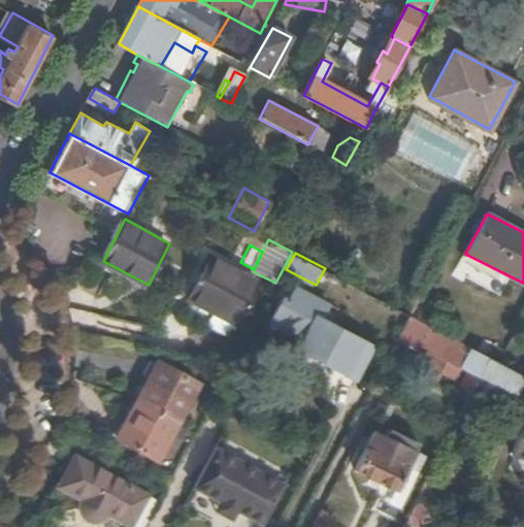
[(191,299),(239,325),(262,284),(213,258),(191,299)]
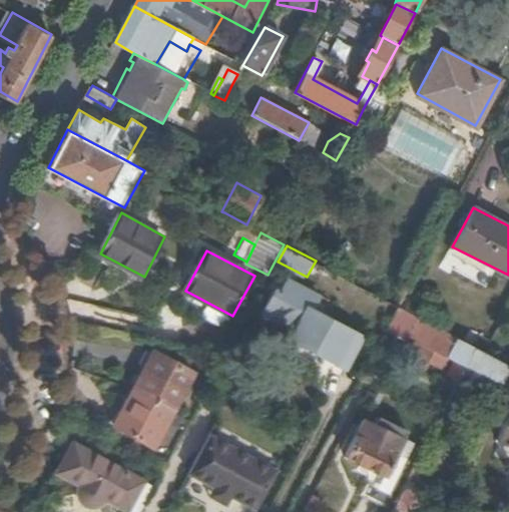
[(291,279),(283,293),(315,309),(321,298),(322,296),(291,279)]
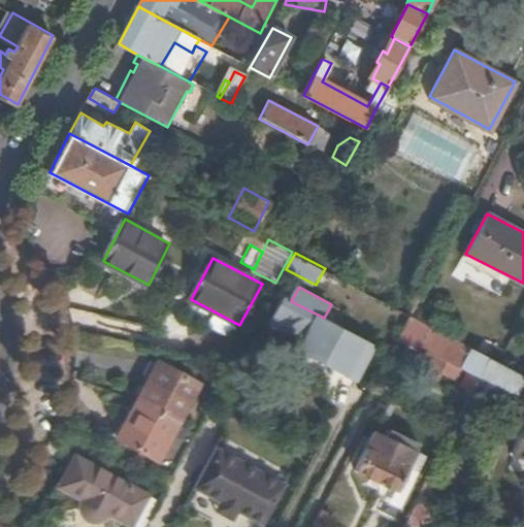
[(299,348),(351,374),(368,341),(324,318),(291,301),(287,298),(273,323),(303,339),(299,348)]
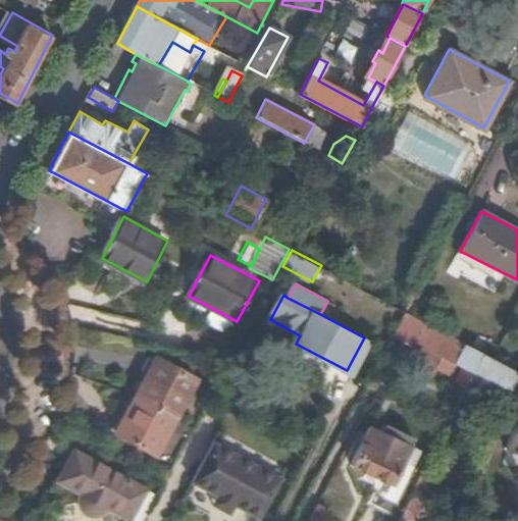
[(407,311),(396,330),(416,341),(425,321),(407,311)]
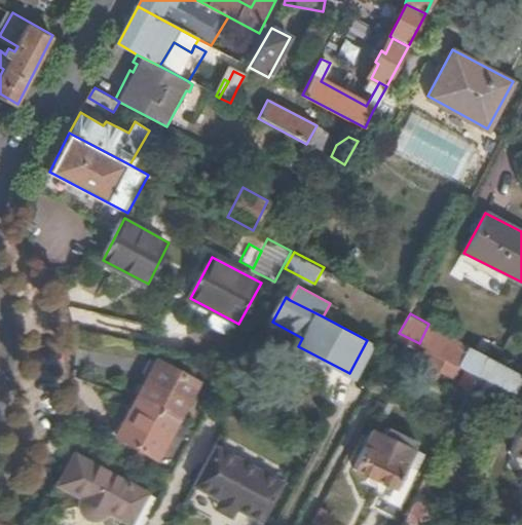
[(477,372),(478,371),(485,353),(449,334),(429,324),(419,343),(427,347),(460,364),(468,368),(477,372)]
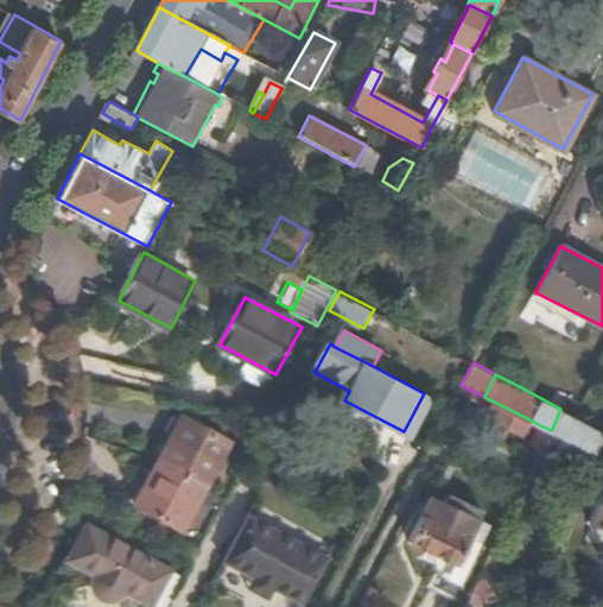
[(557,390),(552,400),(566,408),(571,397),(557,390)]
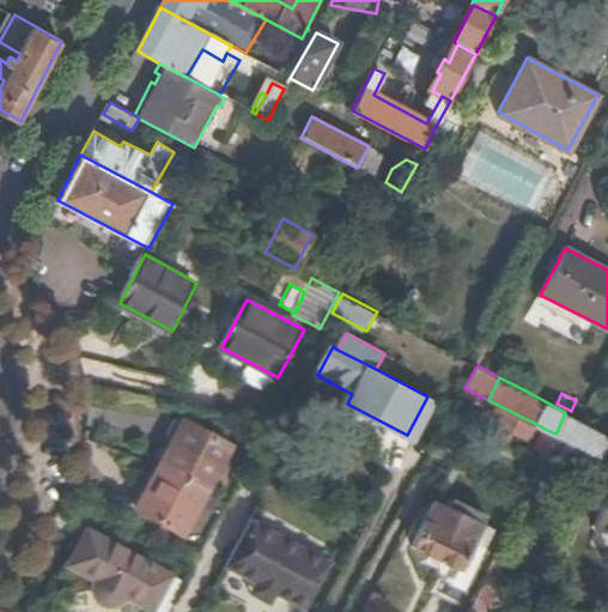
[(532,436),(536,424),(498,405),(488,426),(509,435),(512,428),(532,436)]
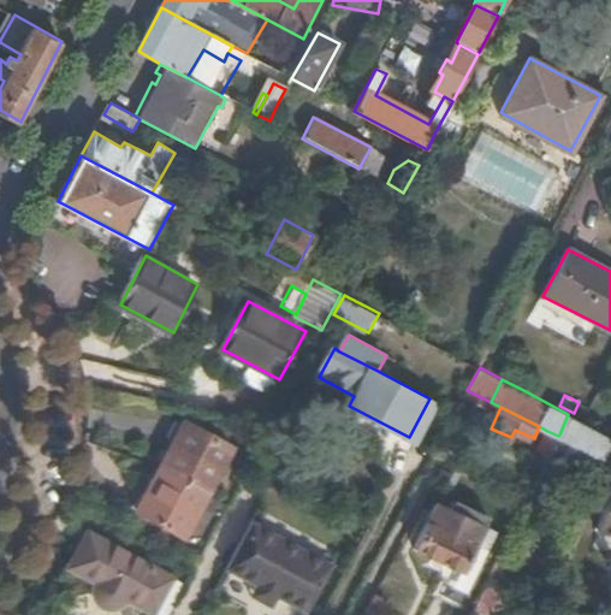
[(604,457),(610,444),(610,438),(581,421),(568,414),(559,435),(593,451),(604,457)]
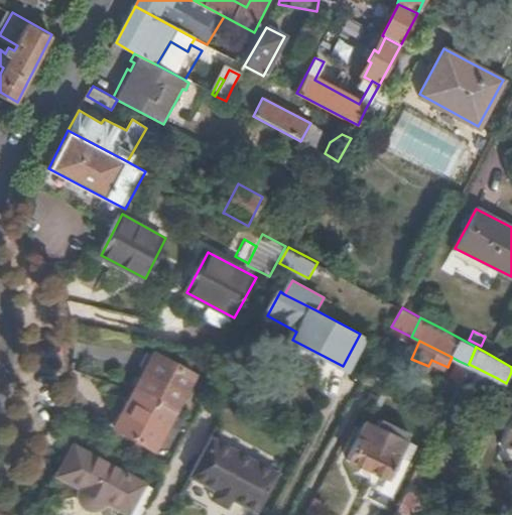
[(511,354),(506,352),(502,360),(511,365),(511,354)]
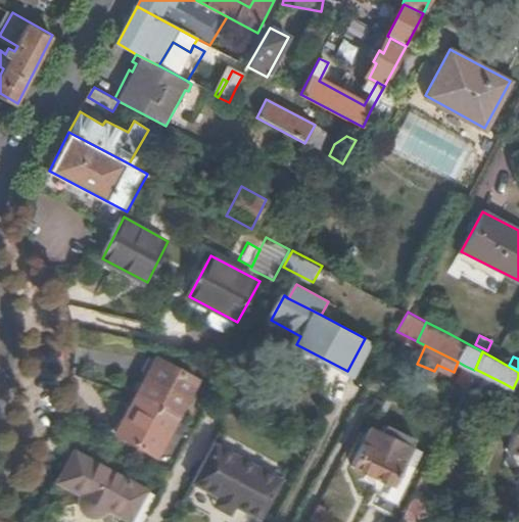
[(159,358),(139,395),(178,417),(199,380),(159,358)]
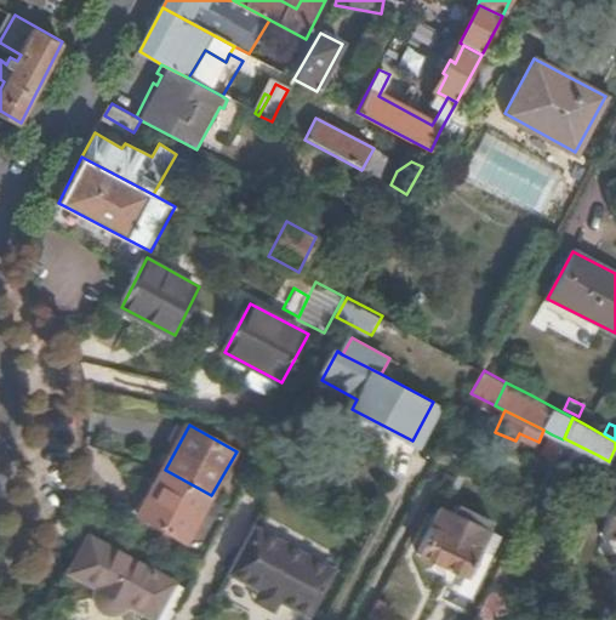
[(548,442),(559,448),(563,439),(552,434),(548,442)]
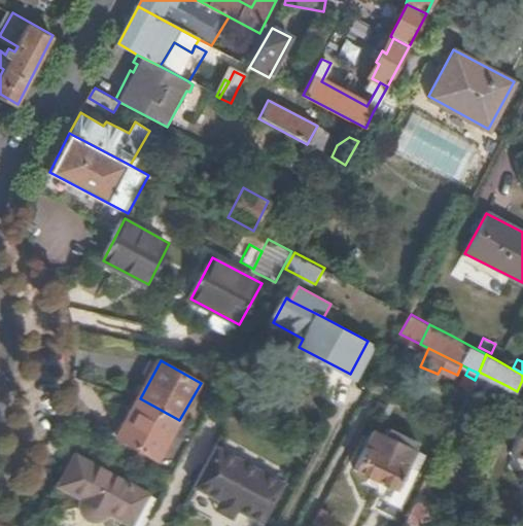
[(476,410),(484,413),(492,394),(500,398),(508,386),(479,372),(478,373),(475,380),(463,404),(476,410)]
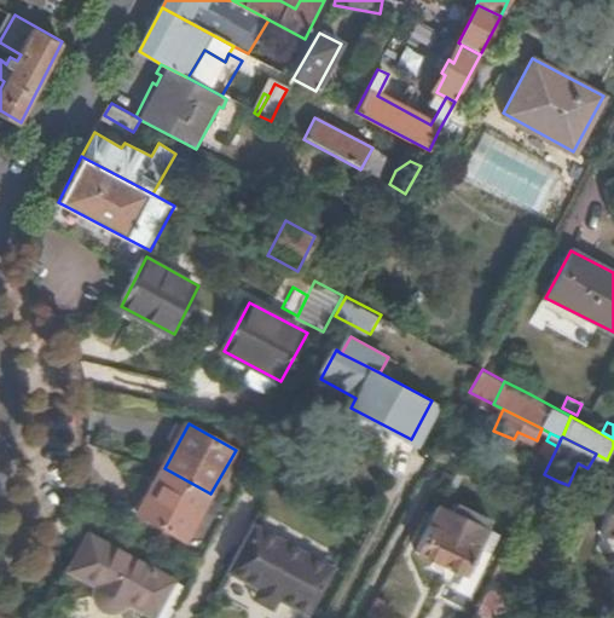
[(210,494),(164,468),(140,513),(186,537),(210,494)]
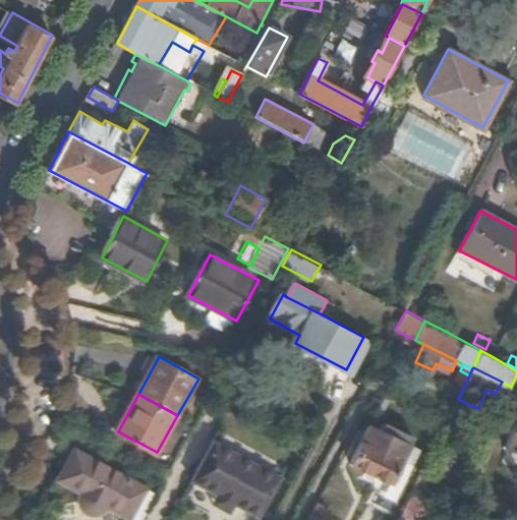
[(446,422),(445,425),(458,430),(470,405),(458,399),(446,422)]
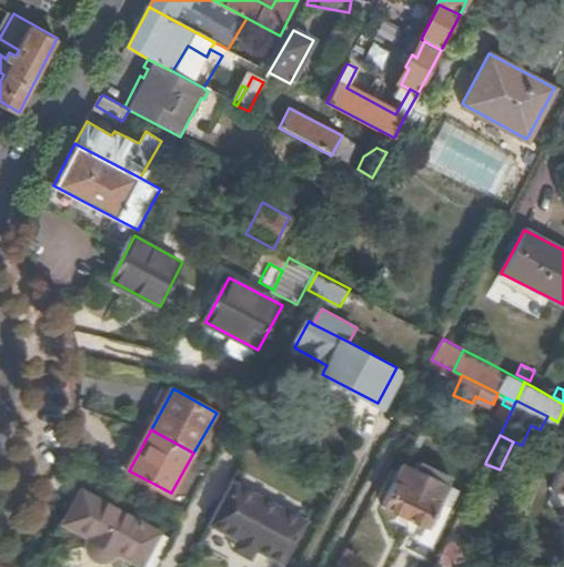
[(563,452),(562,452),(552,490),(563,494),(563,452)]
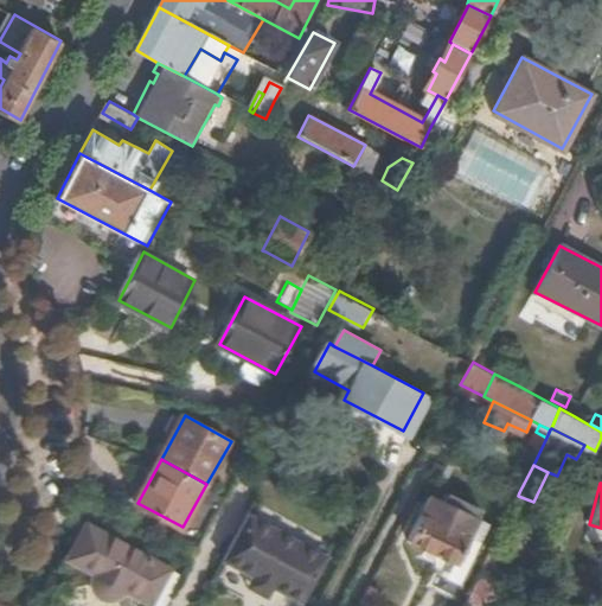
[(210,489),(204,501),(221,509),(226,497),(210,489)]
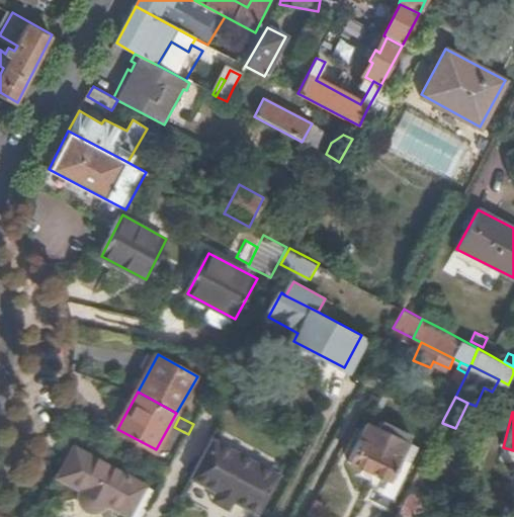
[(352,459),(391,479),(403,455),(410,442),(370,423),(352,459)]
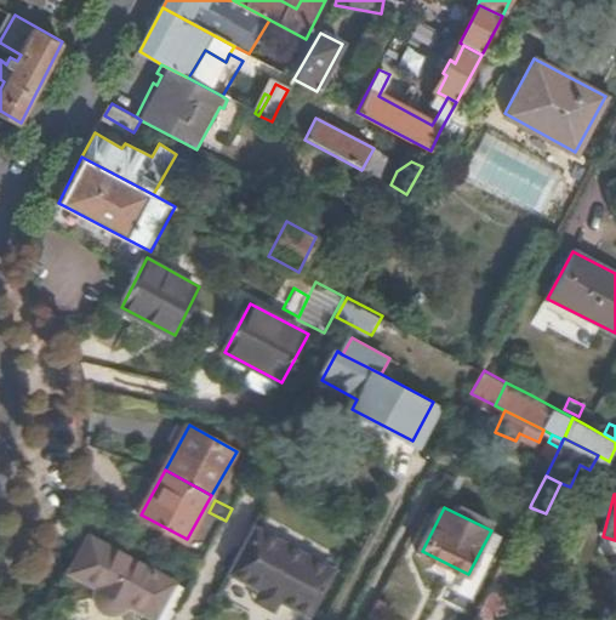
[(263,587),(261,591),(281,604),(284,599),(312,615),(338,569),(261,524),(234,572),(263,587)]
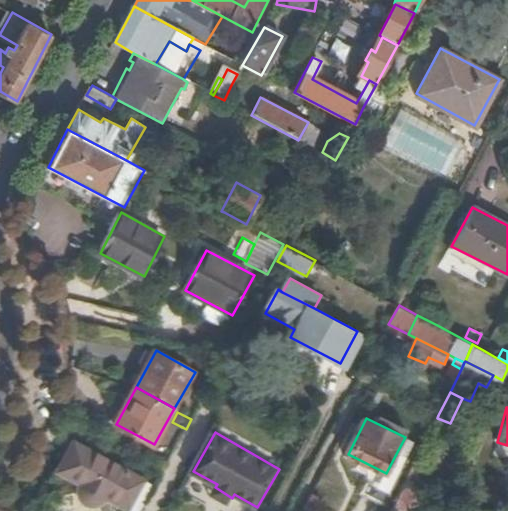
[(106,497),(131,510),(146,482),(148,479),(76,440),(59,471),(81,484),(80,492),(83,498),(92,503),(100,502),(106,497)]
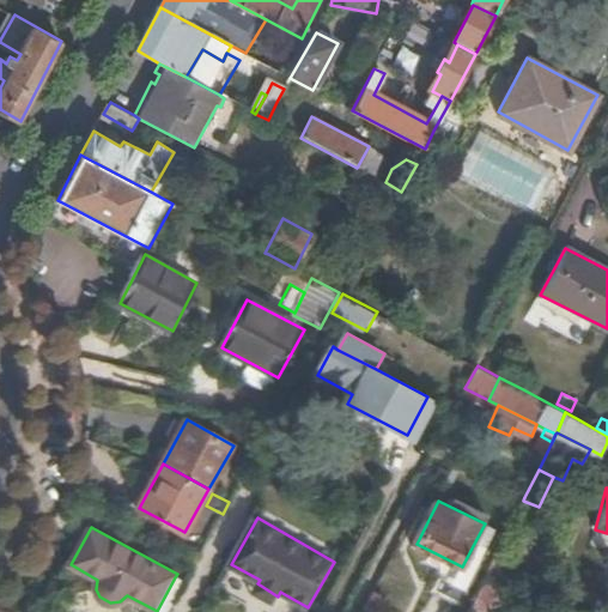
[(487,545),(476,539),(462,567),(454,580),(467,587),(487,545)]
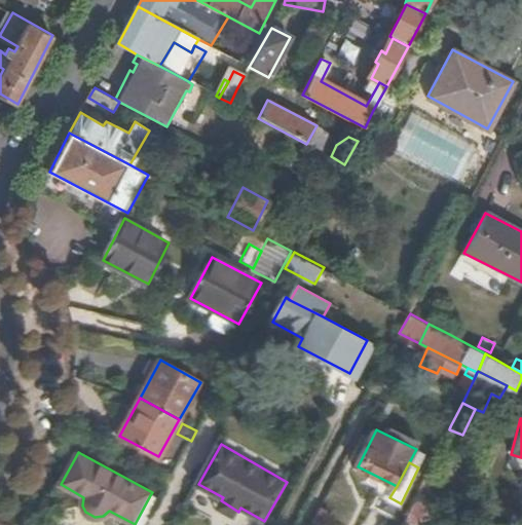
[(157,472),(152,480),(166,488),(172,480),(157,472)]
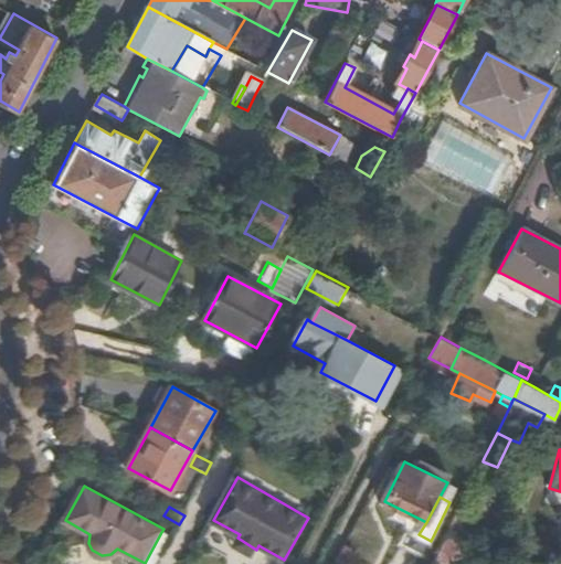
[(459,517),(451,533),(469,543),(478,525),(459,517)]
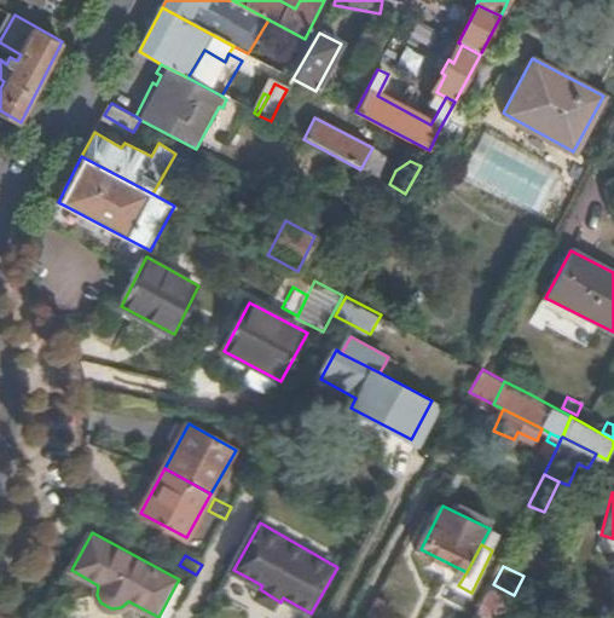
[(177,583),(158,617),(168,617),(185,587),(177,583)]
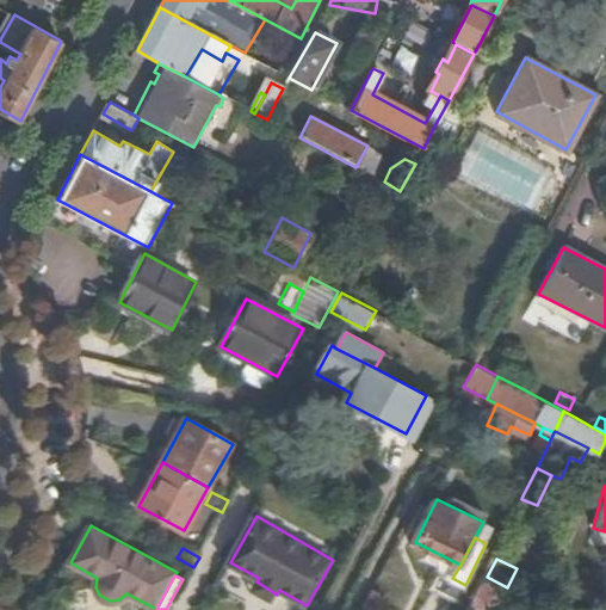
[(277,595),(257,581),(252,590),(272,602),(277,595)]
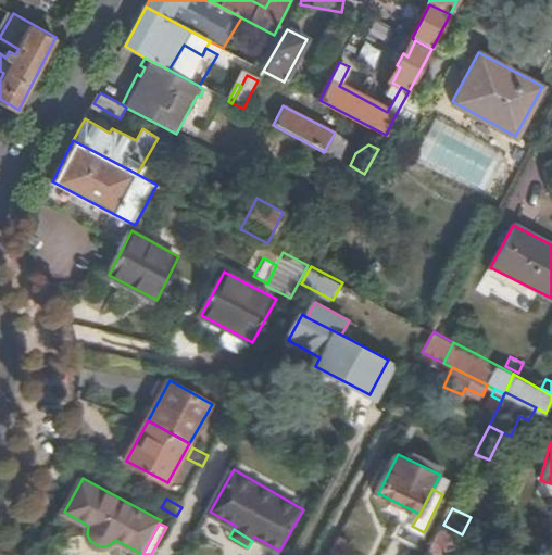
[(441,554),(444,554),(454,535),(439,529),(429,550),(441,554)]
